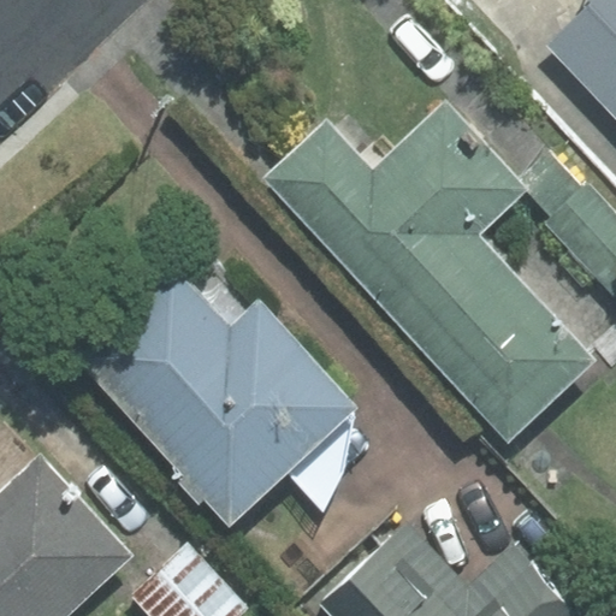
[(615,0),(594,0),(545,48),(615,122),(615,0)]
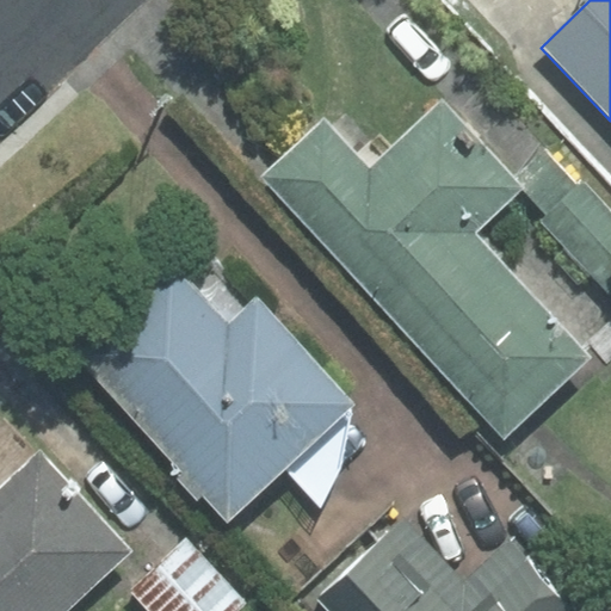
[(323,119),(263,177),(505,437),(588,359),(471,234),(520,189),(442,103),(370,170),(323,119)]
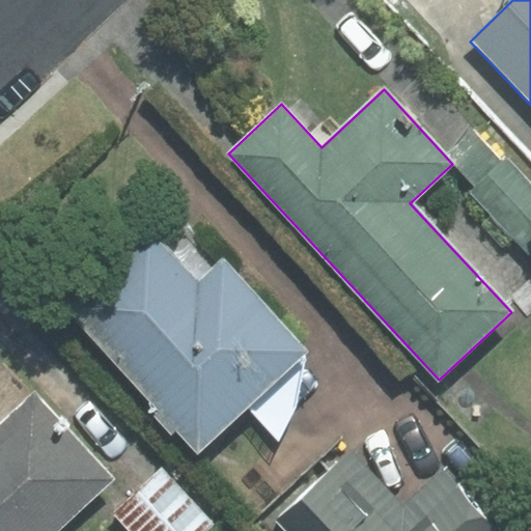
[(502,162),(473,129),(446,152),(476,186),(502,162)]
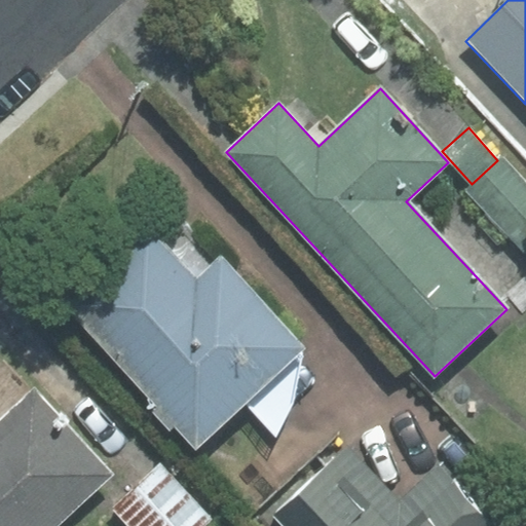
[(525,250),(525,181),(502,156),(497,160),(472,184),(465,189),(524,253),(525,250)]
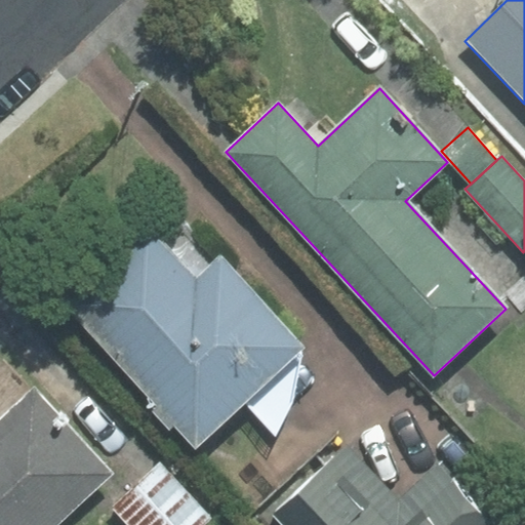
[(153,229),(69,304),(160,403),(152,411),(167,429),(175,421),(196,445),(244,402),(304,349),(221,257),(214,260),(180,224),(162,240),(153,229)]
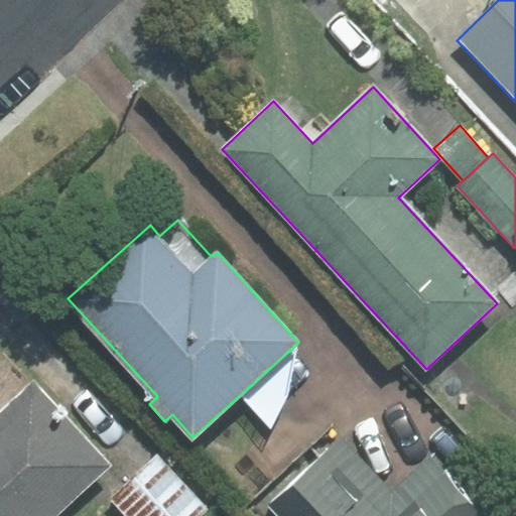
[(287,396),(298,343),(240,395),(271,429),(287,396)]
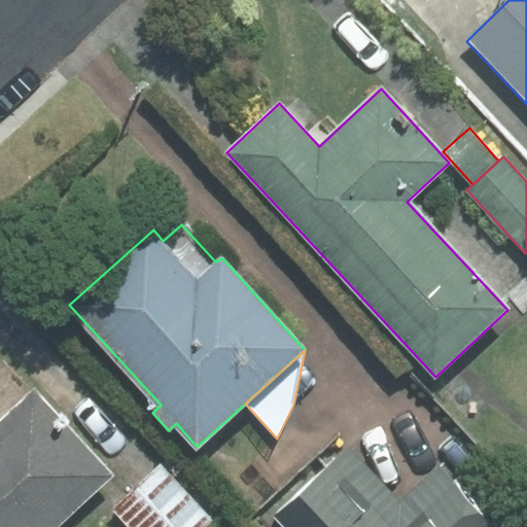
[(0,526),(57,526),(113,476),(34,389),(0,420),(0,526)]
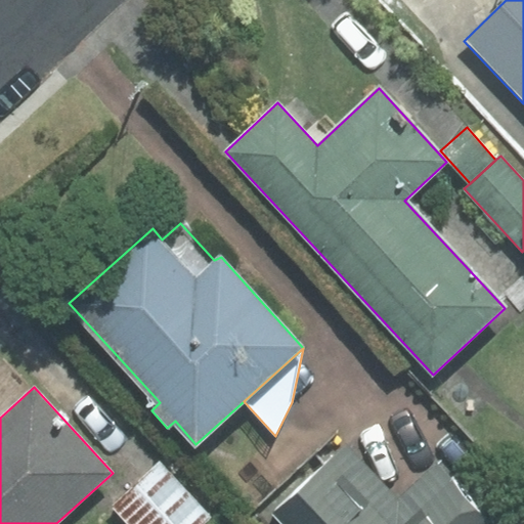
[(347,443),(274,509),(288,523),(490,523),(492,523),(438,464),(398,499),(347,443)]
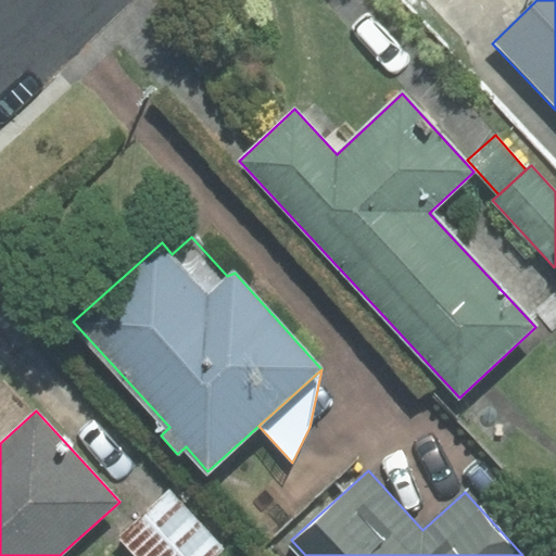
[(214,555),(224,547),(169,490),(118,538),(135,555),(214,555)]
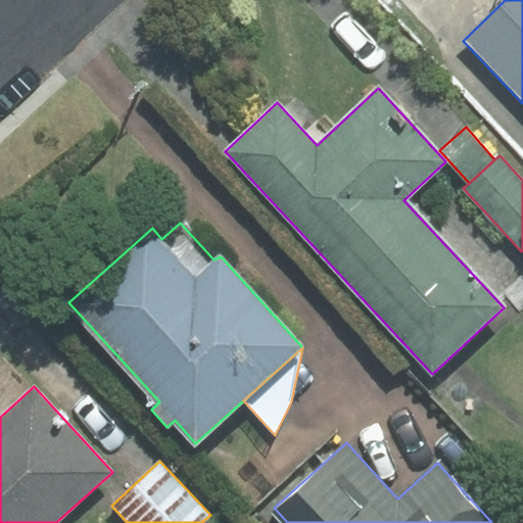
All buildings are outlined.
